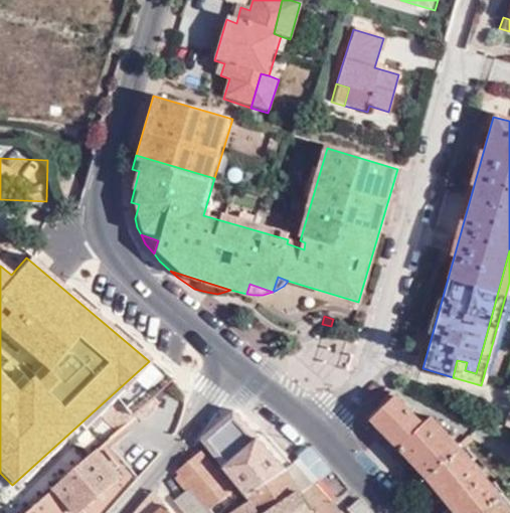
[(369,420),(423,478),(457,450),(429,419),(419,426),(391,397),(369,420)]
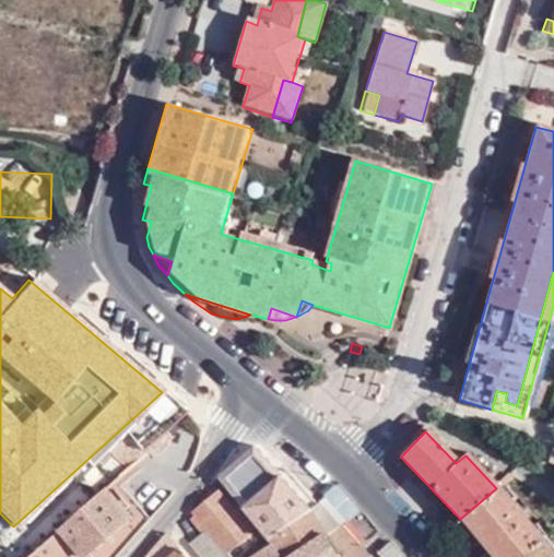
[(553,449),(550,449),(544,462),(553,465),(553,449)]
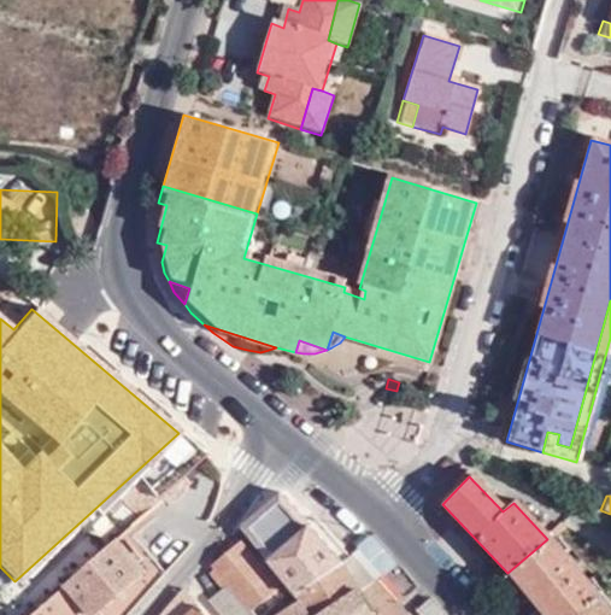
[(264,560),(235,523),(231,531),(259,564),(263,562),(264,560)]
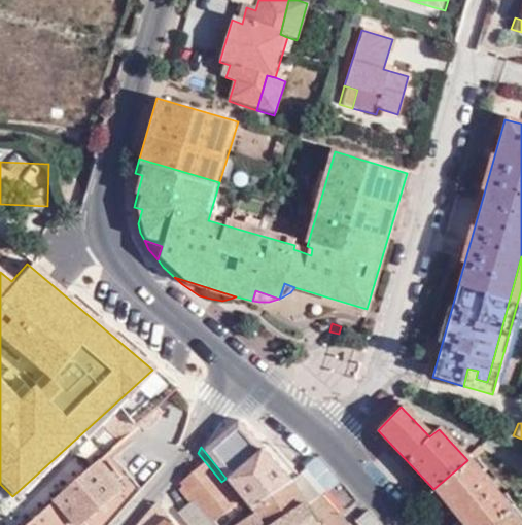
[(259,449),(225,478),(224,480),(249,509),(250,506),(288,480),(259,449)]
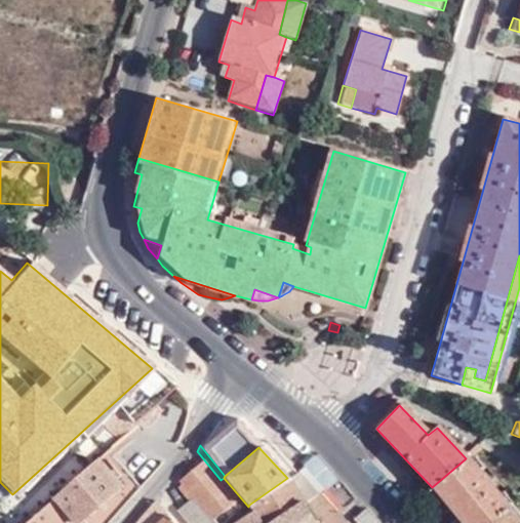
[(130,477),(108,448),(93,460),(95,463),(118,488),(130,477)]
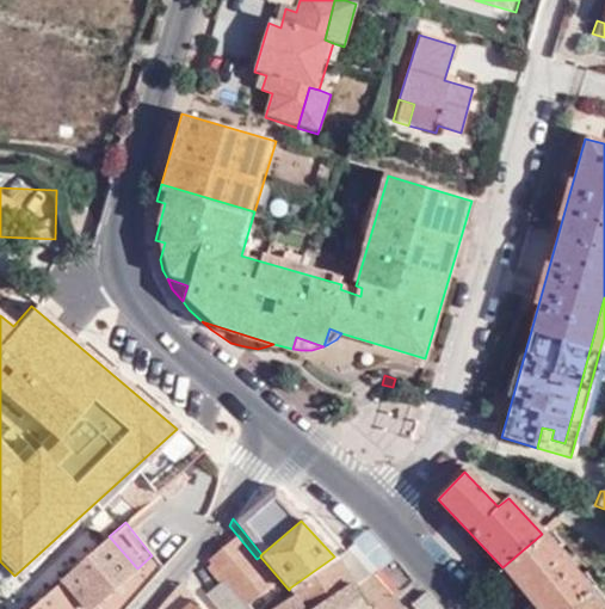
[(67,572),(109,536),(99,526),(57,563),(67,572)]
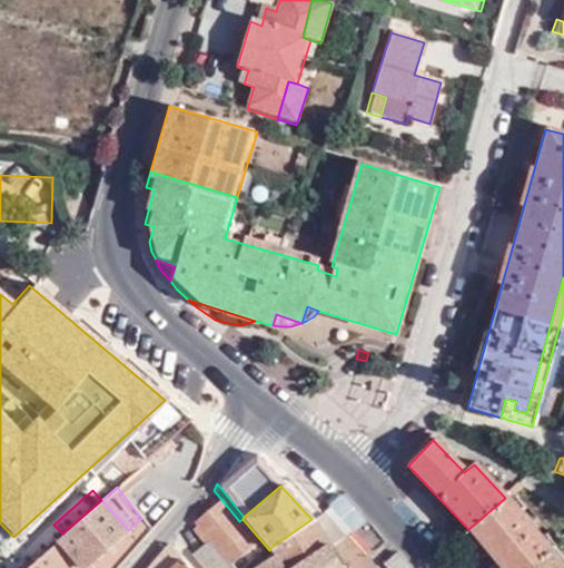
[(505,498),(468,529),(500,567),(531,567),(551,551),(506,497),(505,498)]
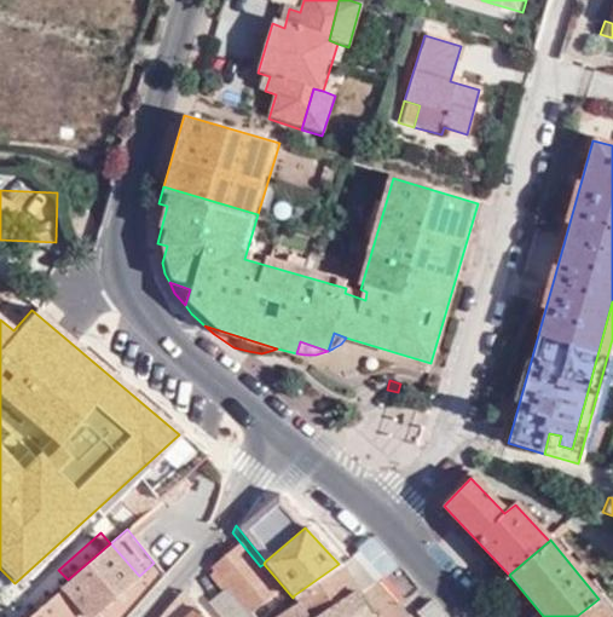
[(113,546),(110,543),(68,580),(69,582),(113,546)]
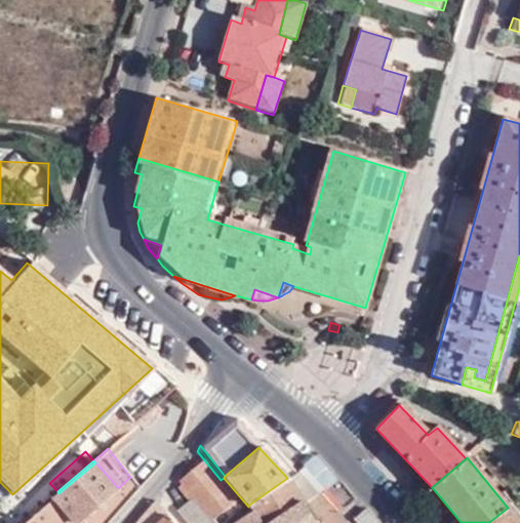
[(78,522),(118,488),(95,463),(58,493),(50,501),(35,515),(25,522),(78,522)]
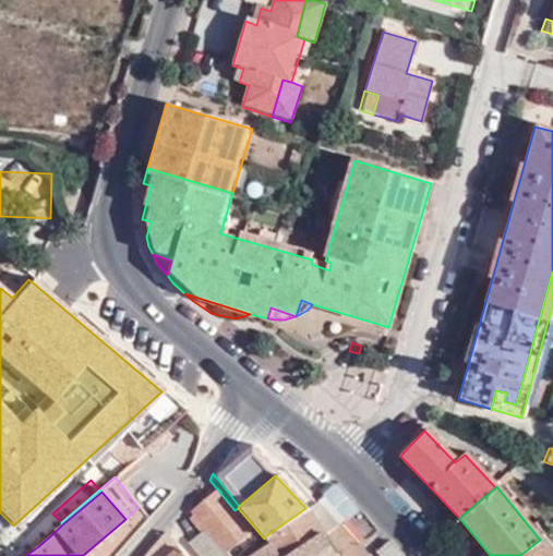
[(199,533),(184,545),(192,555),(223,555),(220,553),(244,532),(213,492),(188,512),(190,516),(185,519),(199,533)]
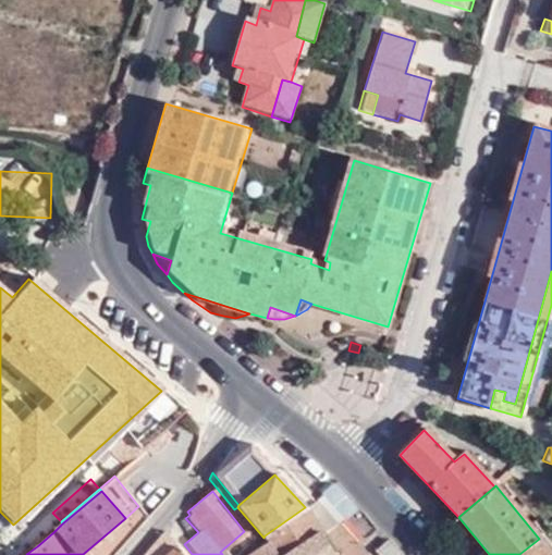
[(334,525),(314,502),(305,507),(265,535),(269,543),(276,554),(284,554),(320,533),(334,525)]
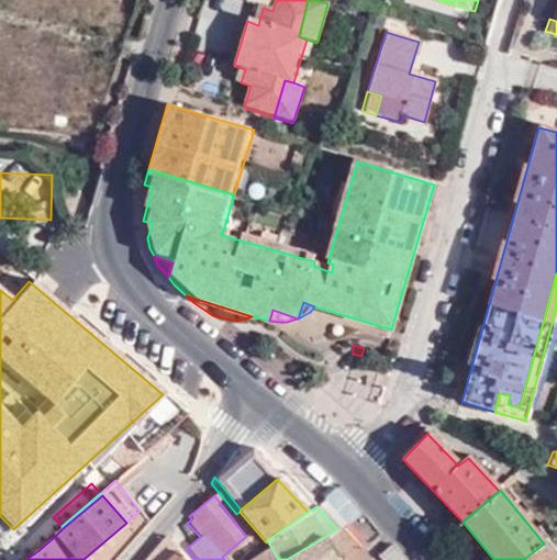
[(8,545),(19,559),(23,559),(35,549),(52,534),(59,527),(44,512),(8,545)]
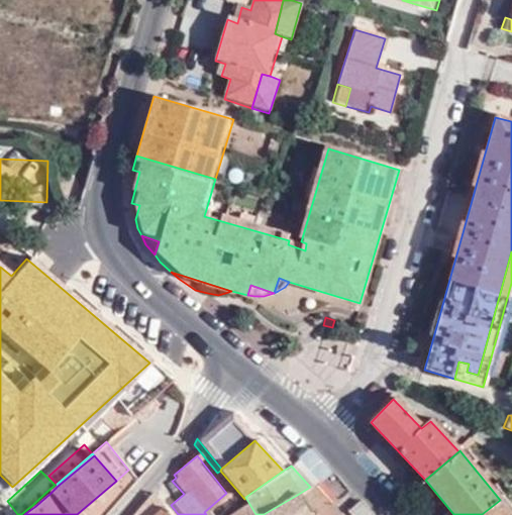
[(32,505),(34,507),(49,494),(47,491),(32,505)]
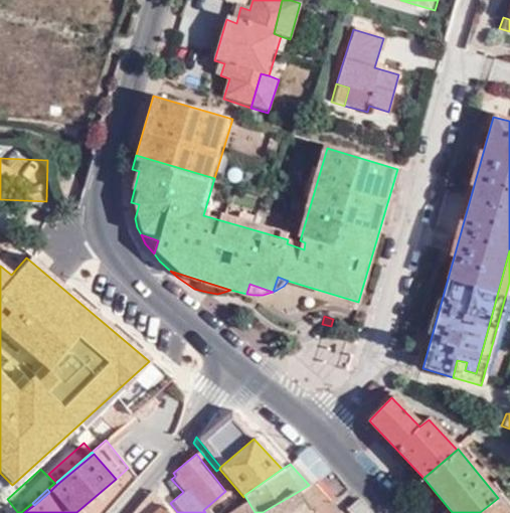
[(166,512),(148,492),(130,512),(166,512)]
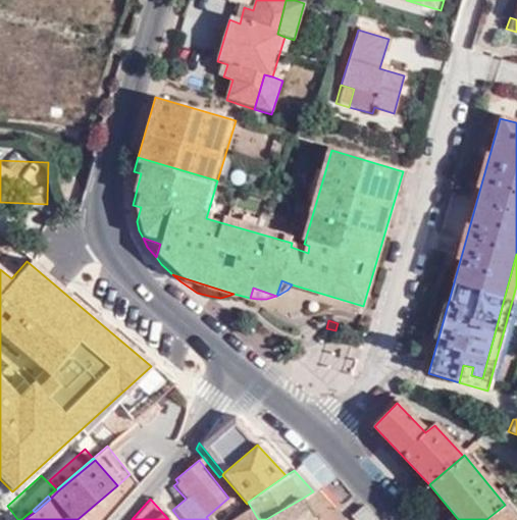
[(310,519),(300,500),(266,519),(310,519)]
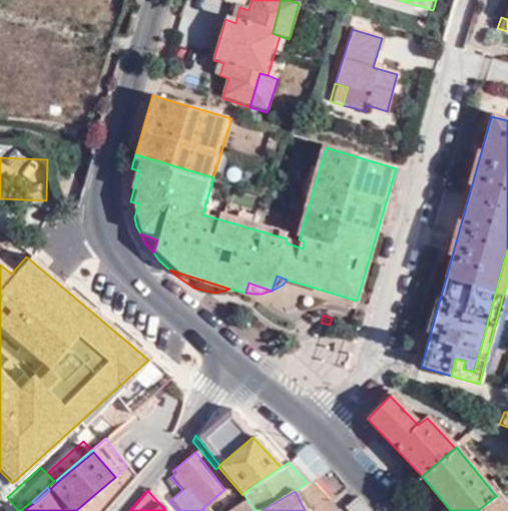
[(506,510),(496,496),(478,510),(506,510)]
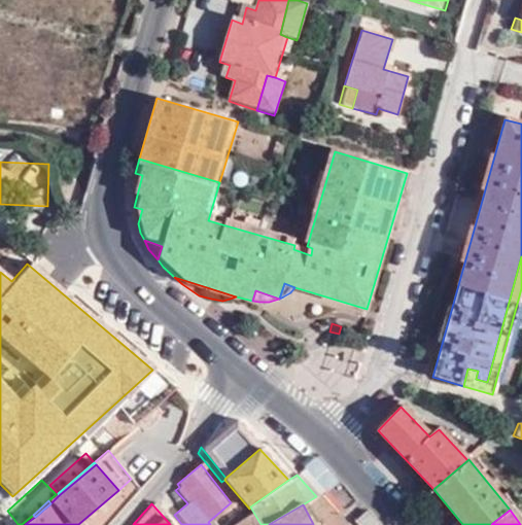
[(261,524),(254,514),(237,524),(261,524)]
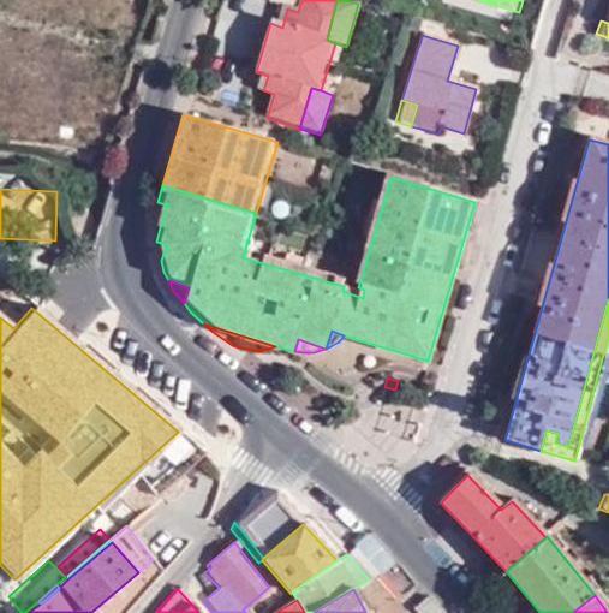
[(435,612),(427,601),(412,612),(435,612)]
